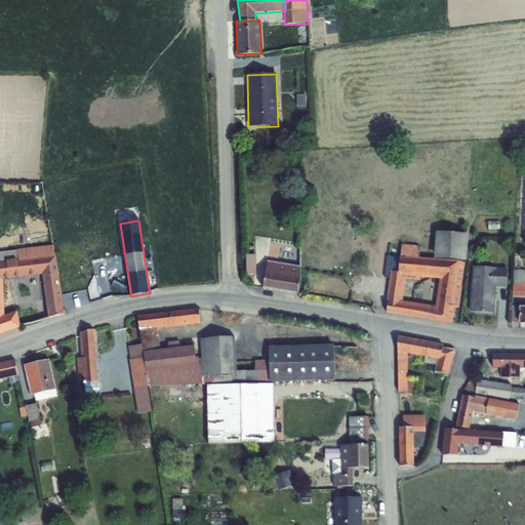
[(440,279),(462,276),(465,260),(467,261),(469,235),(436,233),(434,259),(418,258),(419,246),(390,244),(389,256),(387,256),(385,272),(391,273),(386,305),(388,306),(387,314),(431,321),(434,306),(402,301),(405,277),(417,278),(417,277),(440,279)]
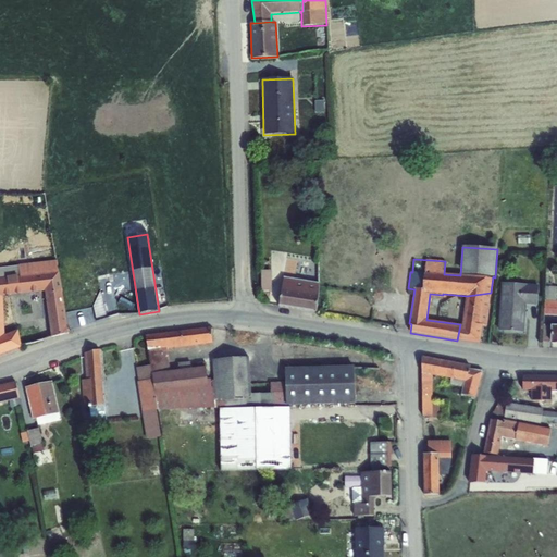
[(0,355),(21,347),(21,346),(17,331),(16,327),(4,332),(1,298),(42,294),(46,289),(52,337),(69,333),(59,273),(57,263),(31,265),(19,267),(20,276),(0,277),(0,355)]
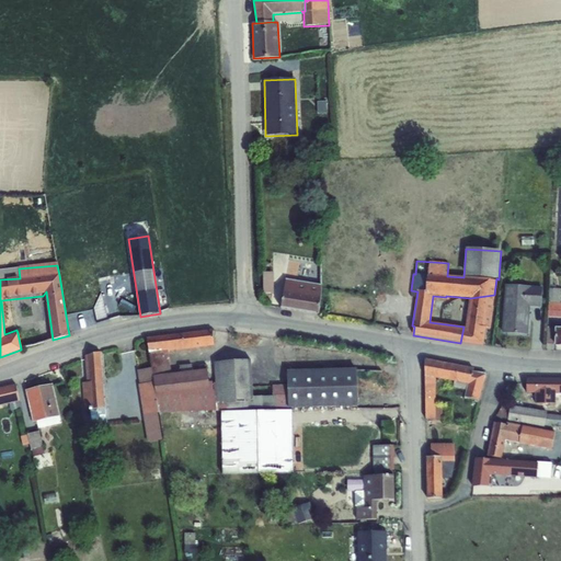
[(273,273),(263,273),(263,294),(273,294),(273,273)]
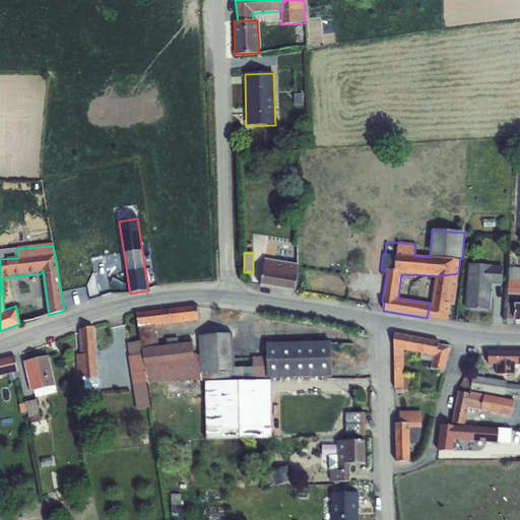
[(299,265),(265,260),(261,285),(295,290),(299,265)]
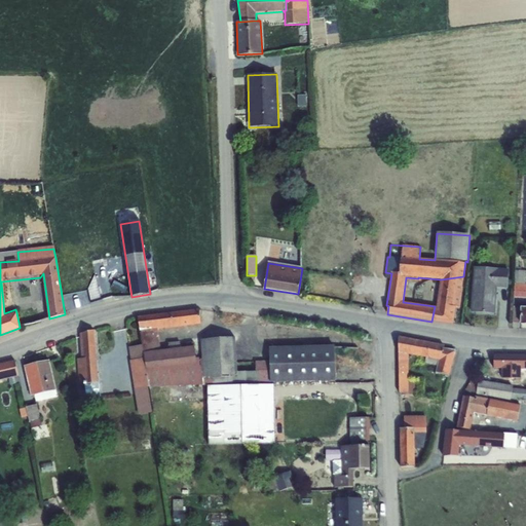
[(474,267),(471,312),(495,314),(497,288),(508,288),(509,270),(498,269),(474,267)]
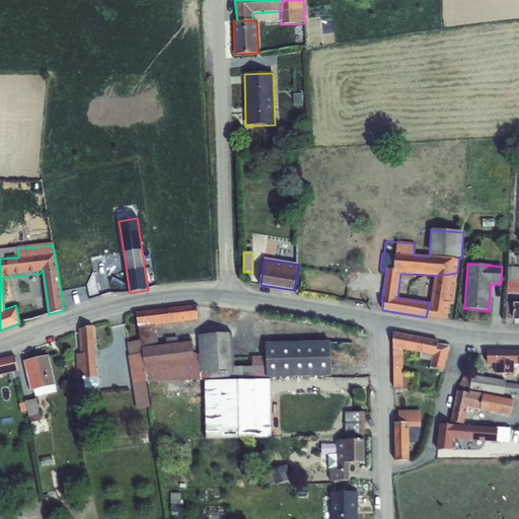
[(518,268),(508,268),(507,295),(518,295),(518,304),(514,304),(514,320),(518,319),(518,280),(518,281),(518,274),(518,268)]
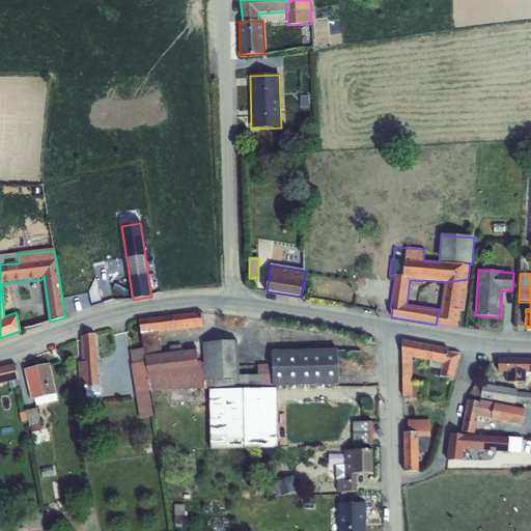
[(468,279),(445,282),(442,302),(441,302),(440,310),(439,309),(436,325),(457,328),(460,310),(465,311),(468,279)]
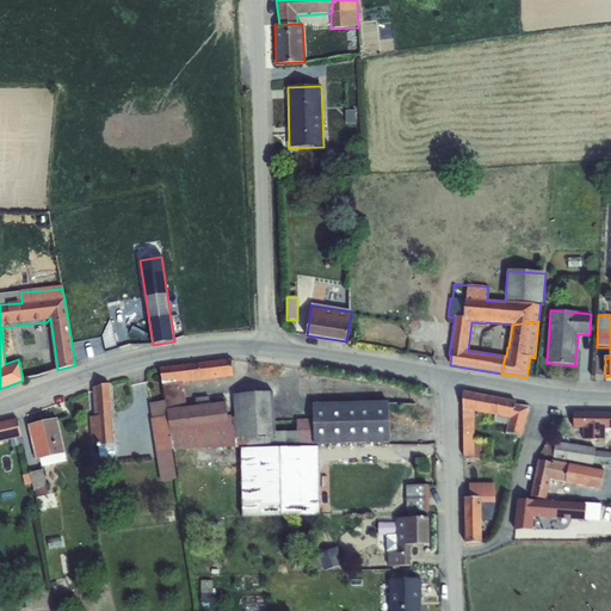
[(162,382),(183,382),(233,376),(232,359),(160,369),(162,382)]
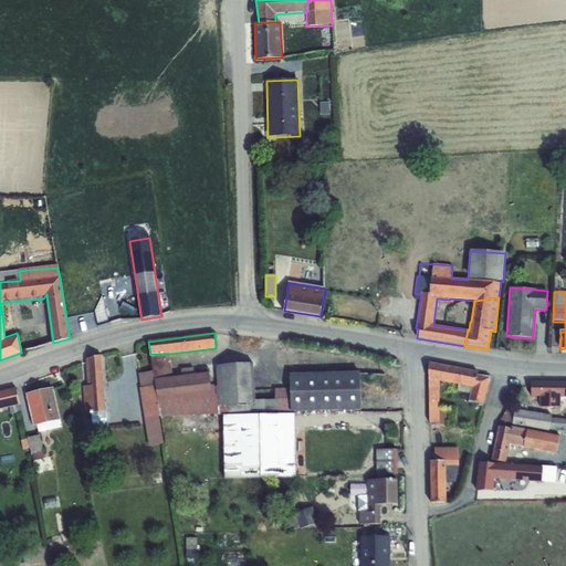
[(154,371),(139,375),(140,388),(139,388),(145,419),(160,416),(160,418),(218,415),(218,407),(215,386),(210,386),(208,368),(200,369),(200,375),(195,375),(194,368),(180,369),(181,377),(173,378),(169,354),(150,354),(154,371)]
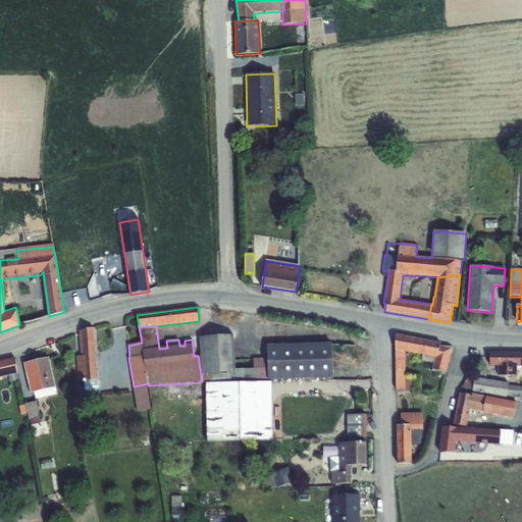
[(81,356),(76,357),(77,381),(84,381),(85,387),(86,390),(90,395),(96,394),(99,389),(98,380),(94,328),(80,331),(81,356)]
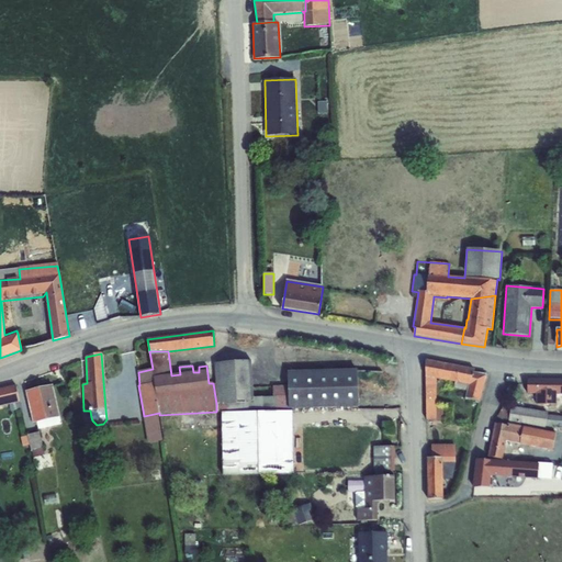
[(426,360),(426,378),(426,420),(442,423),(444,409),(436,408),(436,379),(456,383),(453,389),(464,391),(461,400),(465,401),(465,398),(479,402),(486,375),(473,373),(474,370),(426,360)]
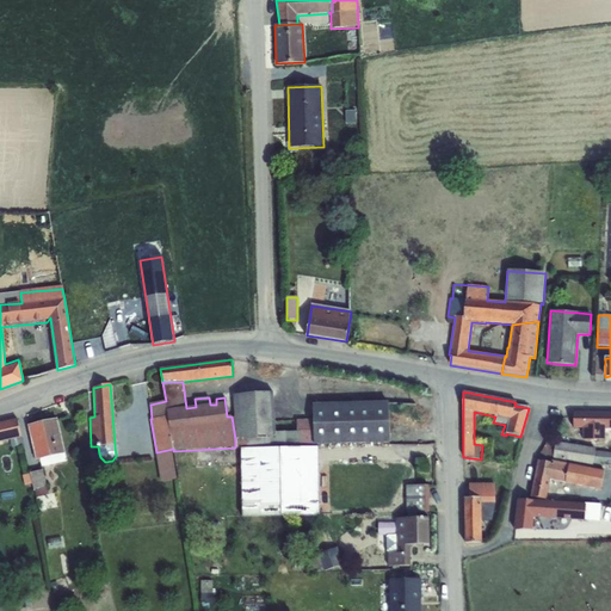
[(235,439),(235,448),(236,449),(314,445),(312,420),(297,420),(297,432),(276,432),(273,393),(233,395),(236,439),(235,439)]
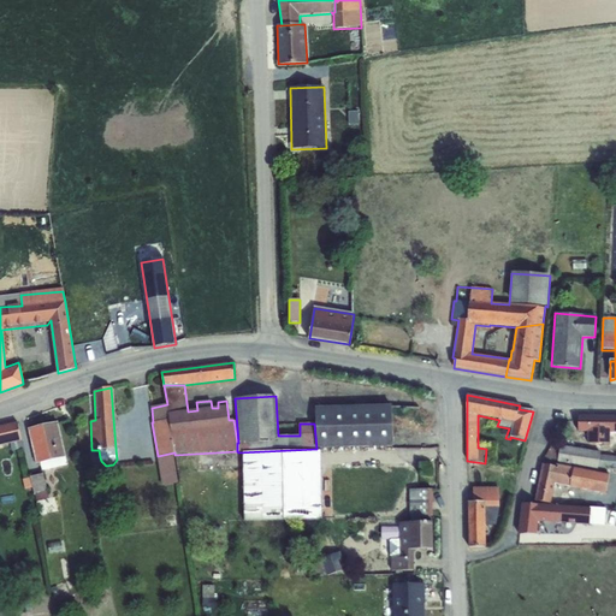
[(392,406),(315,408),(317,449),(392,445),(392,406)]
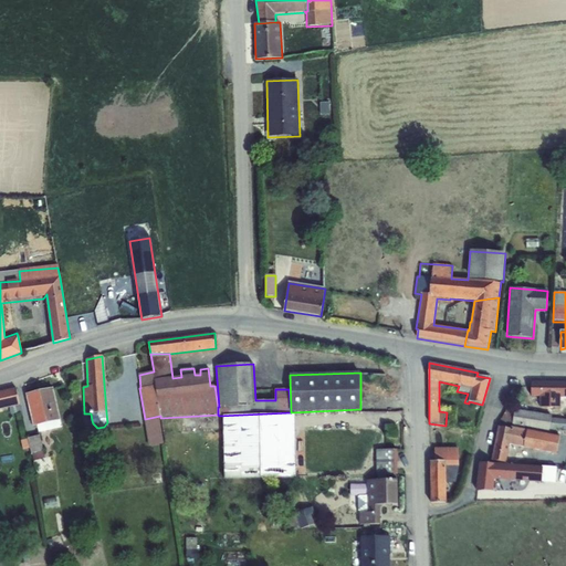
[(565,383),(531,383),(532,397),(540,397),(540,408),(561,408),(561,404),(565,402),(565,383)]
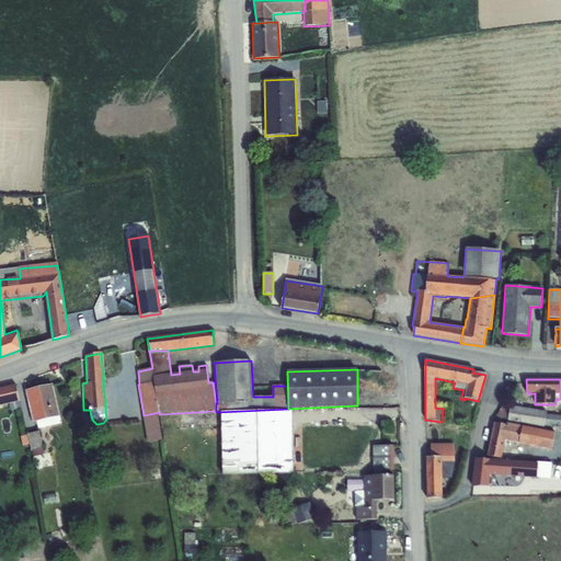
[(0,405),(20,402),(16,385),(0,388),(0,405)]
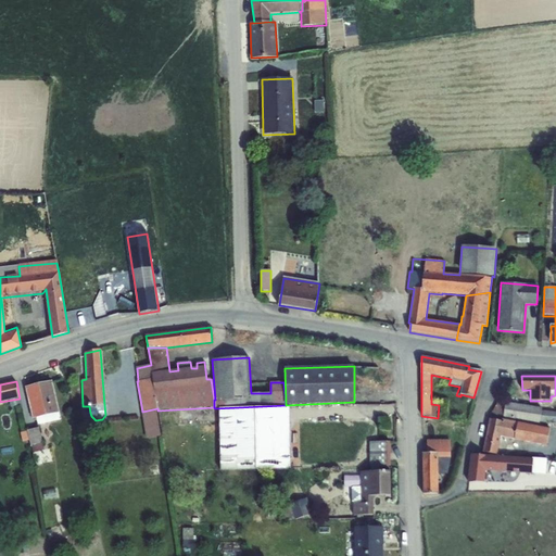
[(52,381),(26,388),(34,419),(34,421),(37,420),(38,426),(61,420),(59,413),(52,381)]
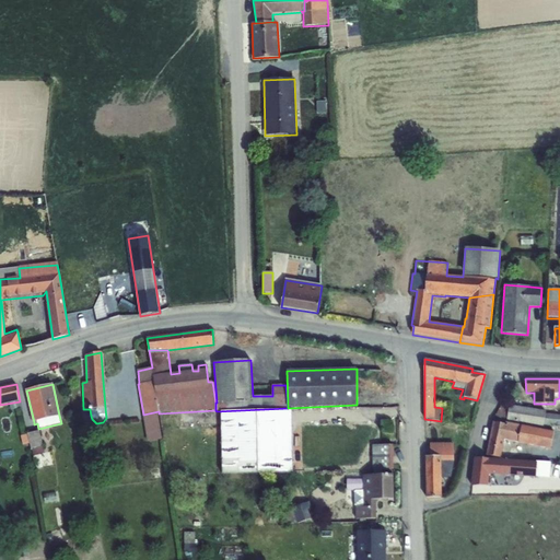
[(502,405),(494,418),(508,420),(506,421),(544,427),(544,426),(559,427),(559,413),(559,416),(545,413),(546,411),(510,406),(510,407),(502,405)]
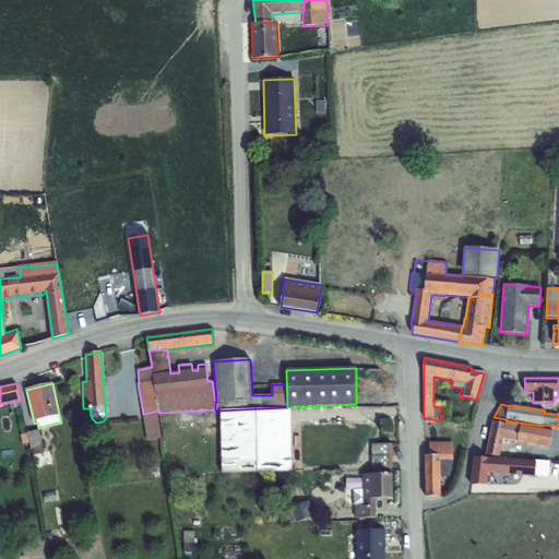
[(222,411),(222,473),(295,471),(293,409),(222,411)]
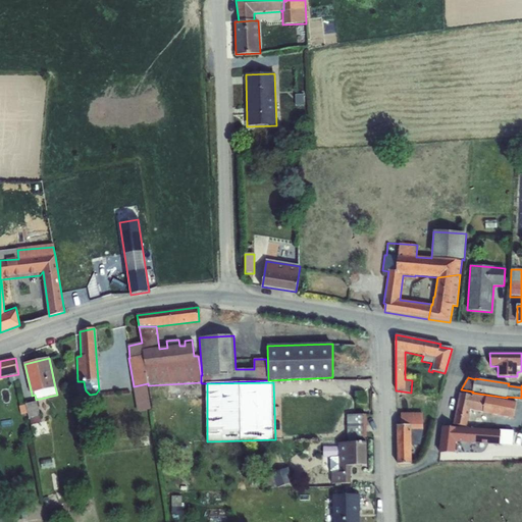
[(364,393),(355,393),(356,403),(365,402),(364,393)]
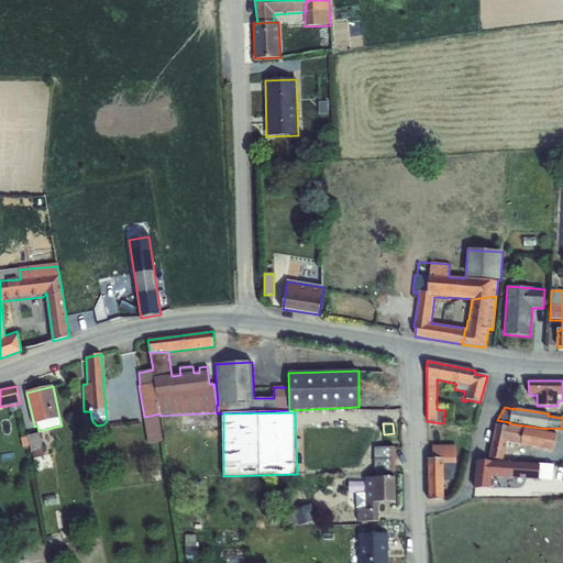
[(496,424),(489,457),(504,461),(507,442),(521,445),(536,449),(555,452),(559,434),(552,433),(538,430),(537,435),(533,434),(534,429),(520,427),(519,431),(509,429),(509,427),(496,424)]
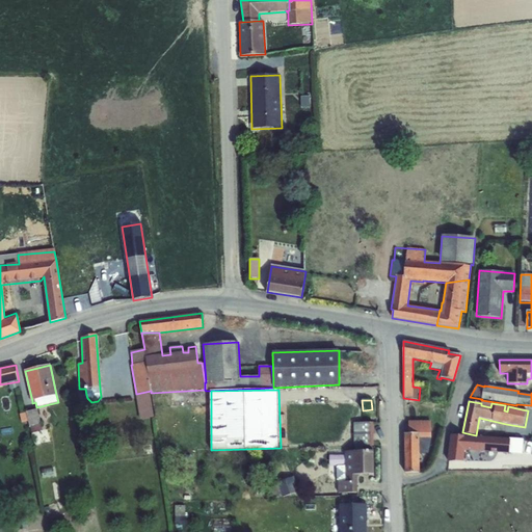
[(37,409),(26,413),(30,428),(35,445),(40,444),(36,432),(42,431),(37,409)]
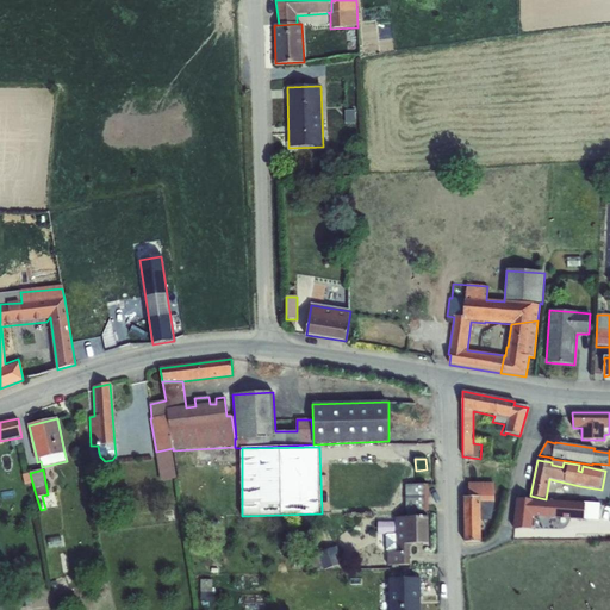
[(428,485),(405,485),(406,511),(428,511),(428,485)]
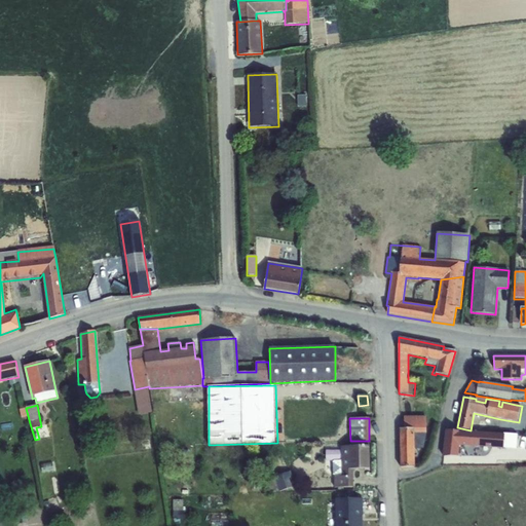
[(405,429),(400,429),(401,467),(415,467),(414,447),(419,447),(423,429),(422,423),(405,423),(405,429)]
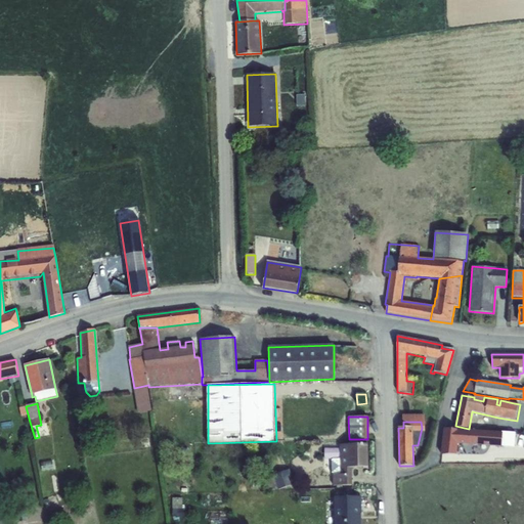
[(444,429),(441,454),(456,454),(456,444),(501,447),(501,446),(515,446),(515,433),(457,429),(457,430),(444,429)]
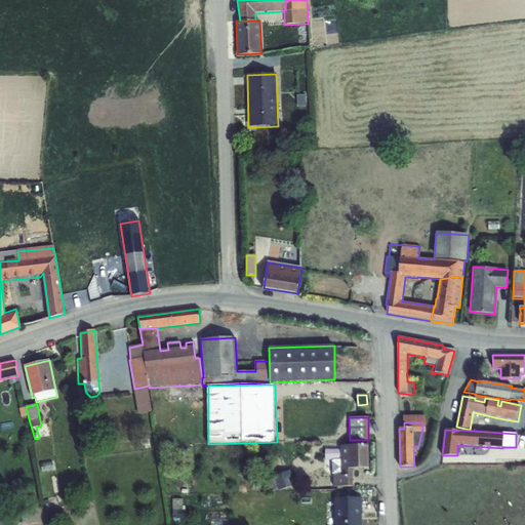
[(151,438),(139,438),(140,448),(152,448),(151,438)]
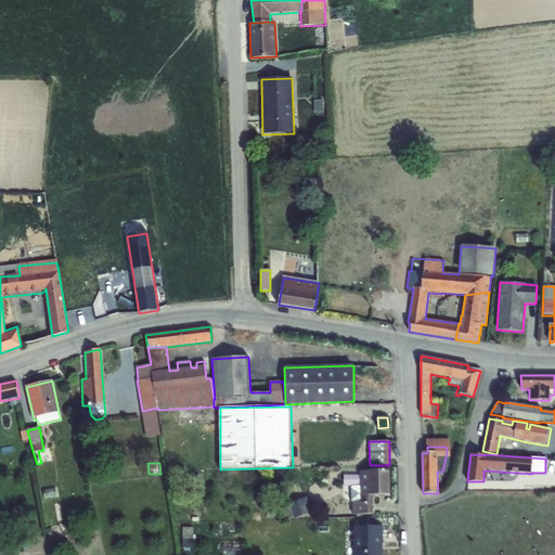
[(360,486),(351,487),(352,503),(352,515),(373,514),(372,497),(390,495),(389,470),(360,472),(360,486)]
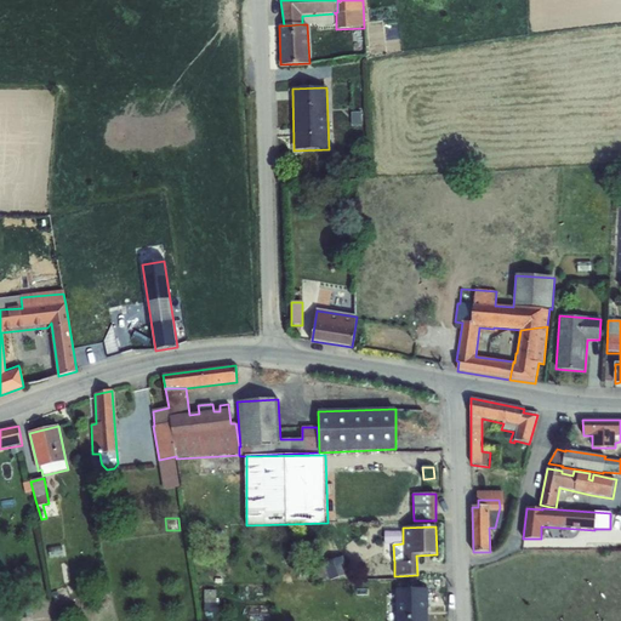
[(62,547),(49,550),(50,558),(63,556),(62,547)]
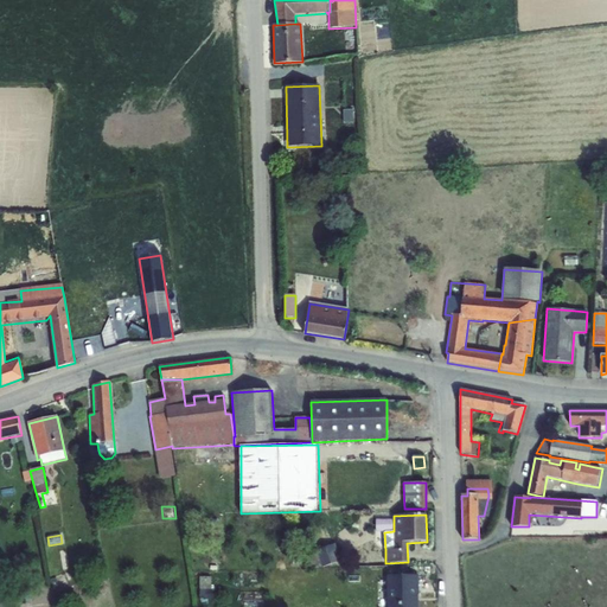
[(337,544),(308,553),(314,570),(342,561),(337,544)]
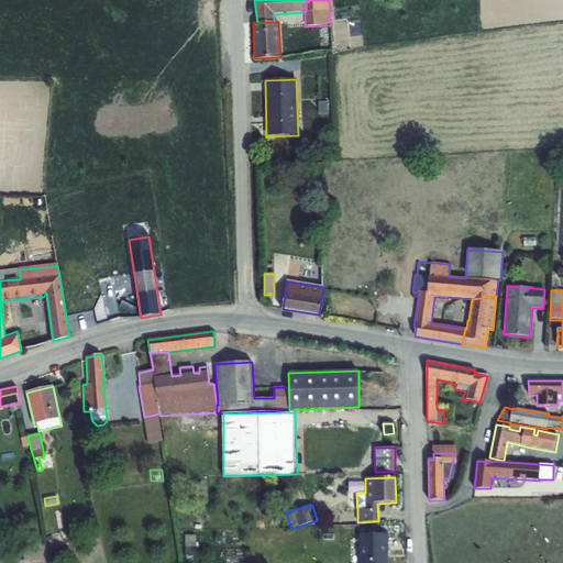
[(62,531),(53,536),(56,544),(66,539),(62,531)]
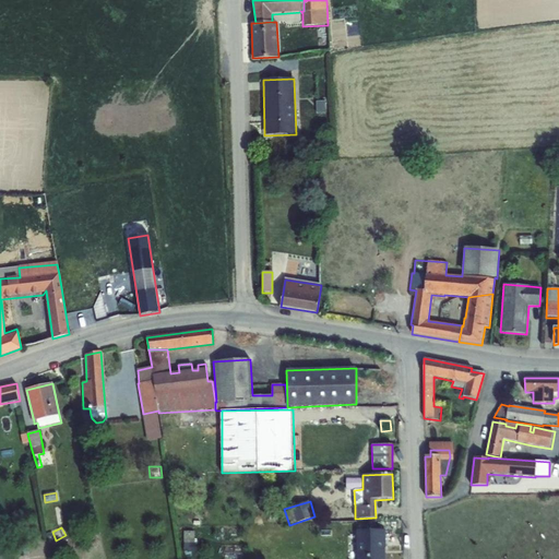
[(384,530),(358,531),(358,558),(382,558),(383,548),(385,548),(384,530)]
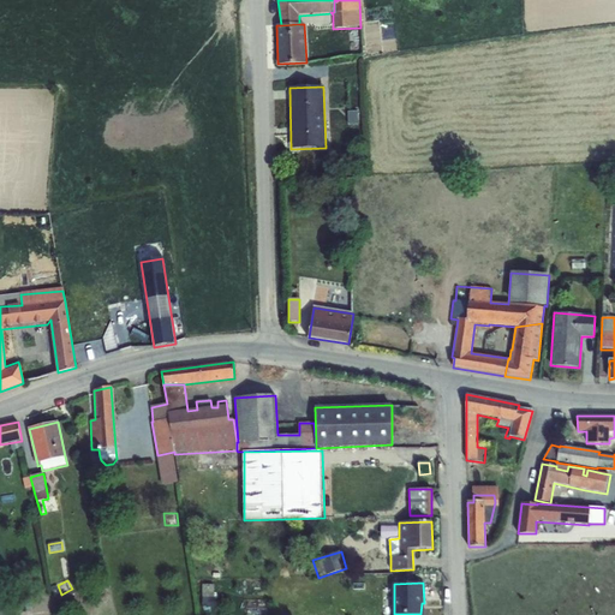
[(203,585),(203,607),(215,607),(215,585),(203,585)]
